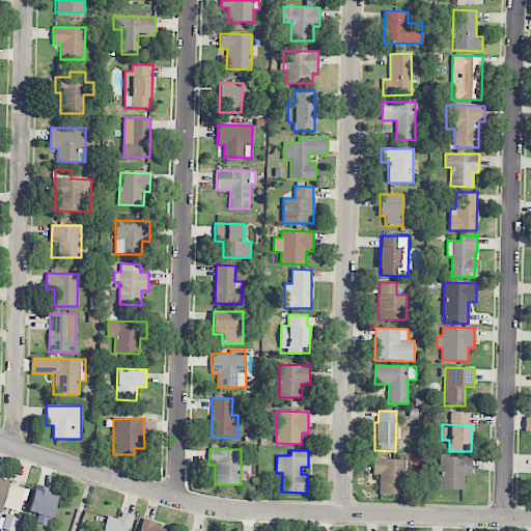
[(464,490),(465,476),(471,476),(471,457),(440,456),(439,490),(464,490)]
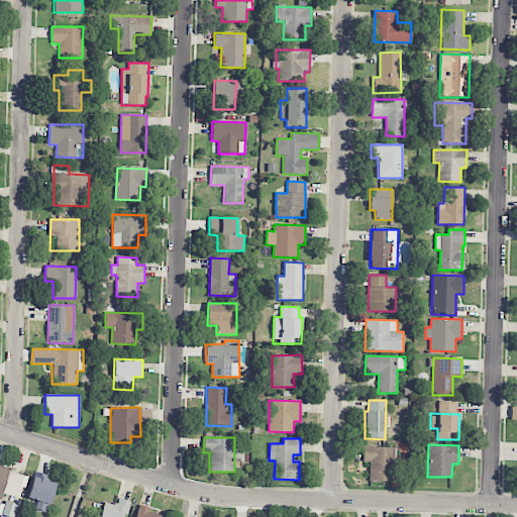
[(369,461),(369,482),(393,482),(394,447),(364,447),(363,461),(369,461)]
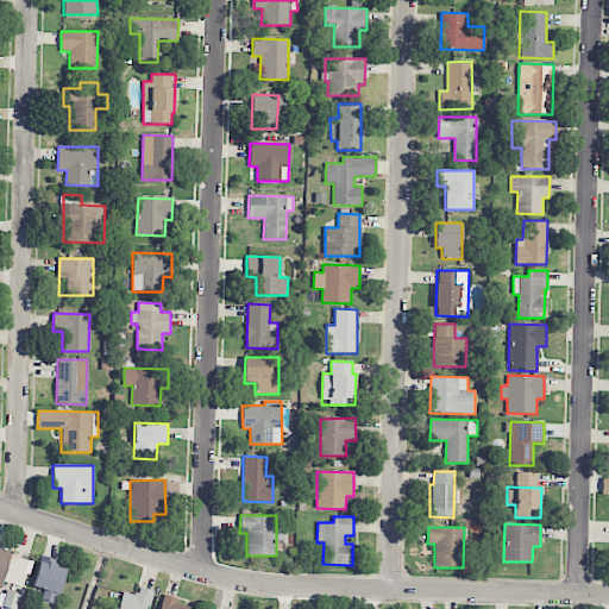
[(0,588),(1,589),(11,551),(0,548),(0,588)]
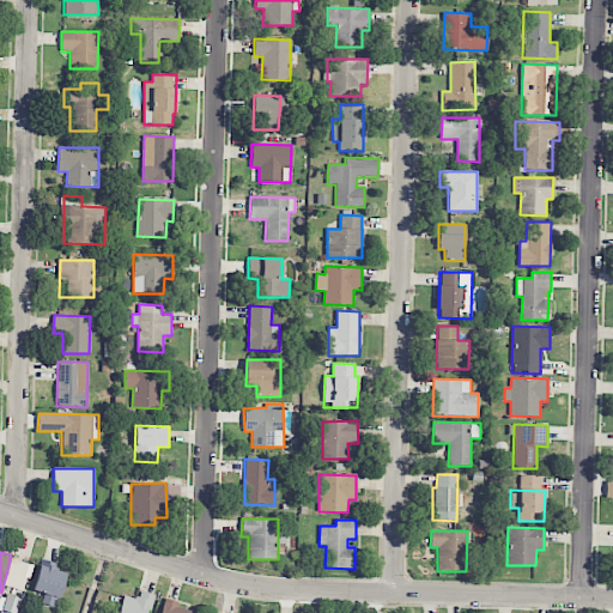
[(66,572),(54,570),(56,564),(41,560),(32,590),(43,594),(41,604),(55,607),(66,572)]
